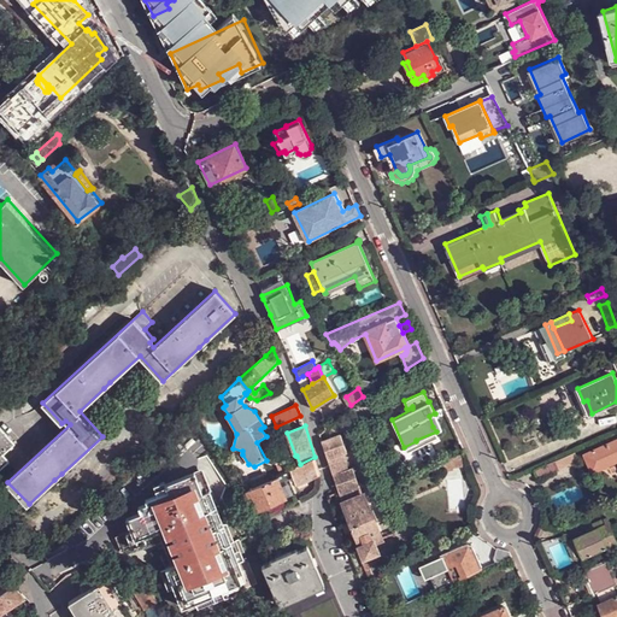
[(1,427),(0,427),(0,469),(11,460),(5,453),(16,442),(1,427)]
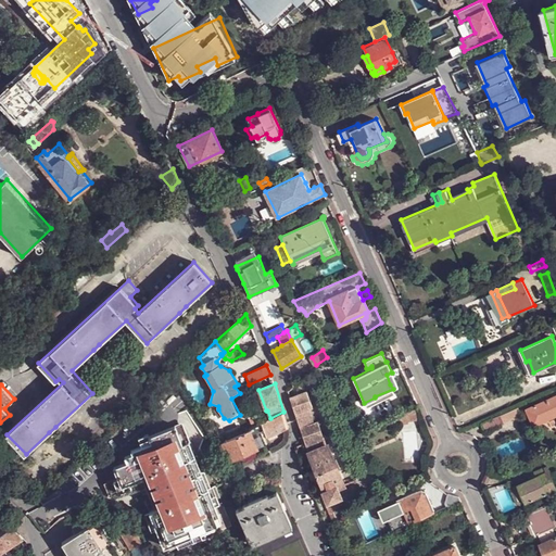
[(290,399),(306,443),(310,452),(327,445),(318,422),(314,424),(307,409),(313,407),(307,391),(290,399)]
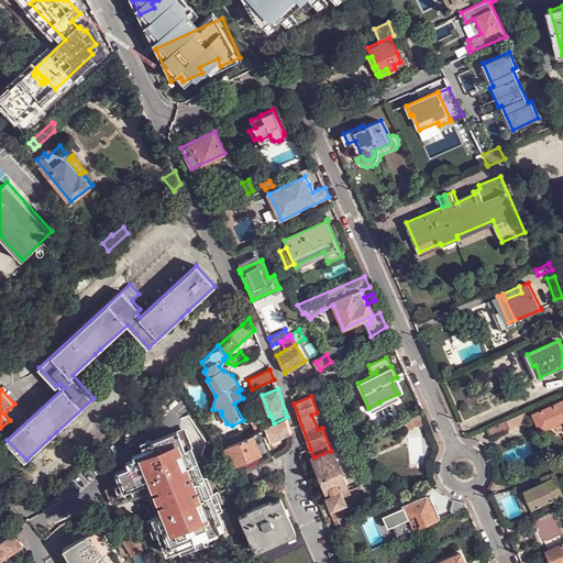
[(562,399),(556,404),(536,414),(543,430),(562,420),(562,399)]
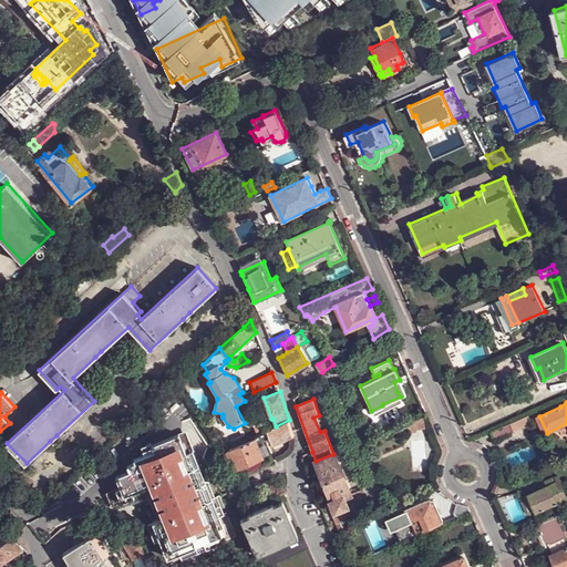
[(512,423),(515,432),(532,423),(528,414),(512,423)]
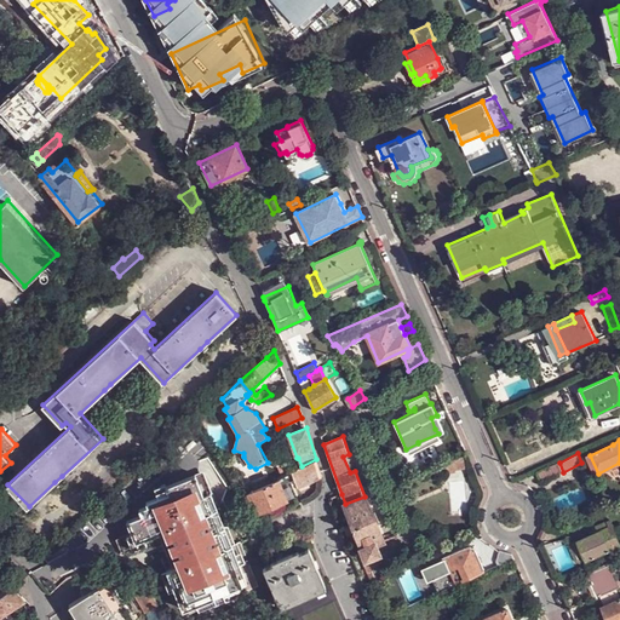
[(298,487),(322,476),(316,459),(302,466),(285,474),(280,476),(280,477),(271,481),(271,480),(253,488),(254,489),(248,493),(258,512),(298,495),(294,488),(298,487)]
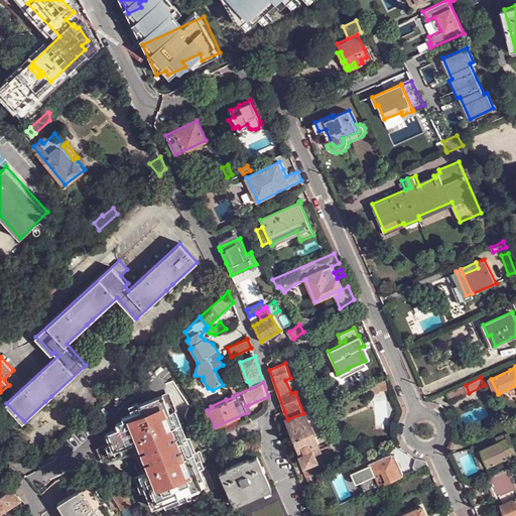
[(466,385),(447,392),(452,400),(469,393),(466,385)]
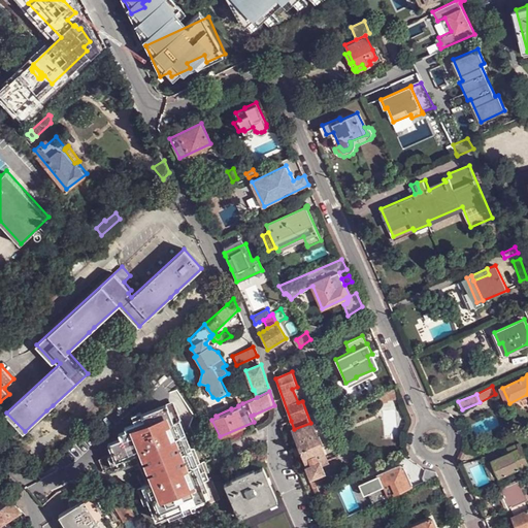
[(211,495),(169,403),(144,415),(146,421),(129,429),(130,431),(123,435),(125,439),(110,447),(116,457),(101,463),(106,475),(137,462),(149,487),(143,490),(146,498),(151,497),(154,503),(150,505),(157,520),(211,495)]
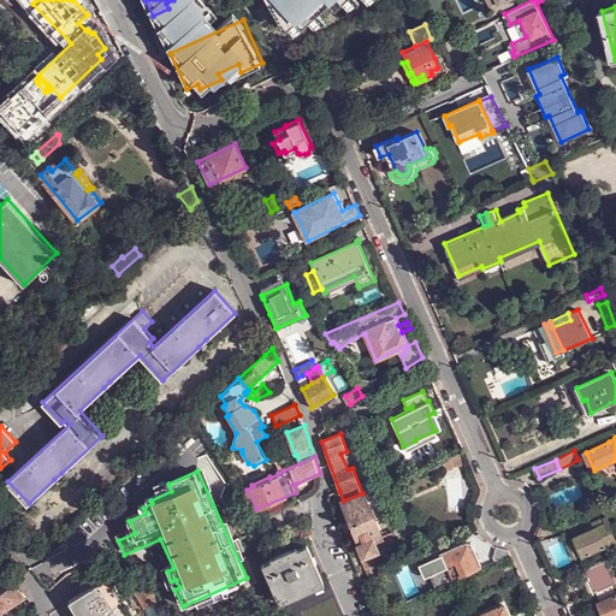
[(448,478),(449,505),(471,504),(468,475),(448,478)]
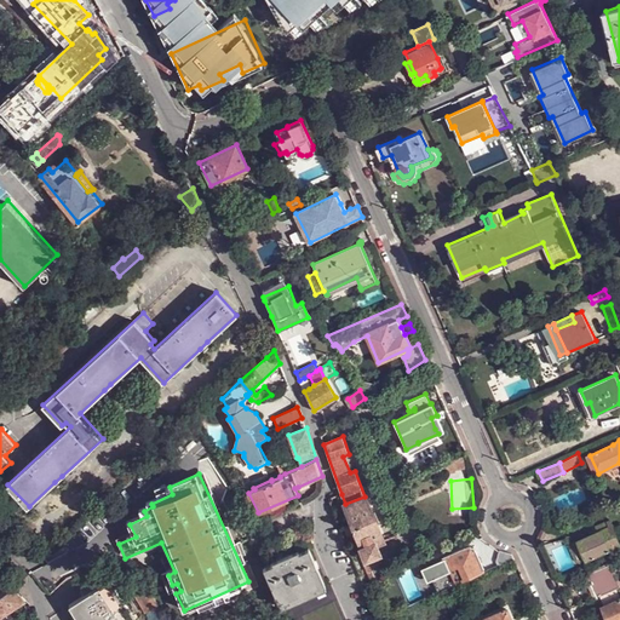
[(101,518),(105,512),(105,514),(109,516),(114,516),(118,515),(119,510),(119,506),(116,503),(120,499),(116,495),(97,514),(101,518)]
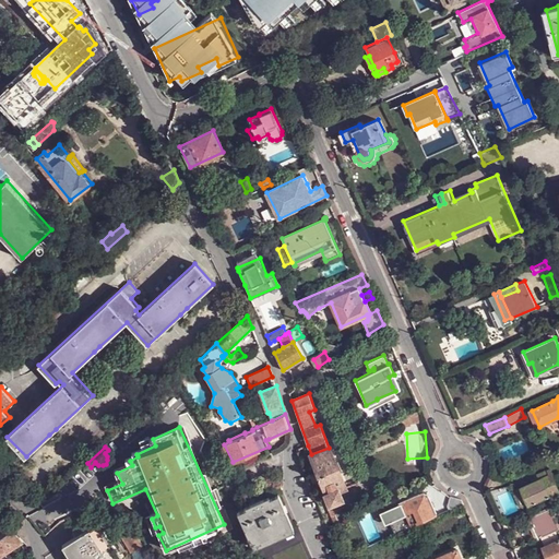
[(329,448),(311,454),(319,473),(311,476),(314,484),(322,480),(329,497),(325,498),(332,515),(335,514),(340,522),(346,519),(343,511),(347,510),(339,490),(346,487),(330,447),(329,448)]
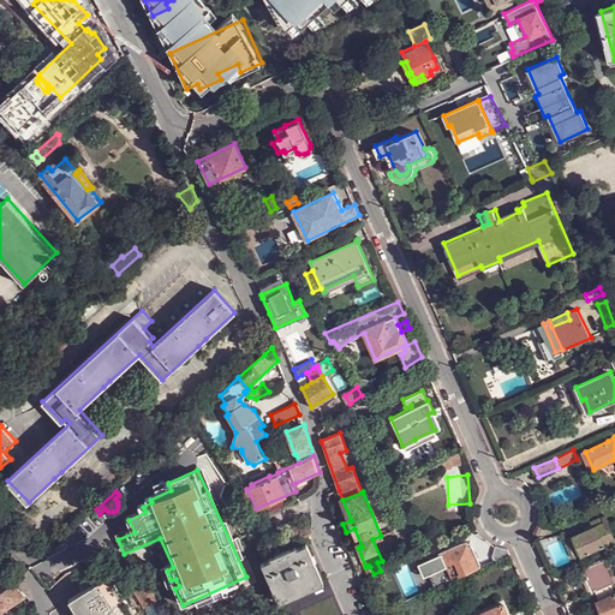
[(596,525),(604,543),(614,538),(614,535),(607,514),(603,517),(602,517),(581,526),(583,530),(596,525)]
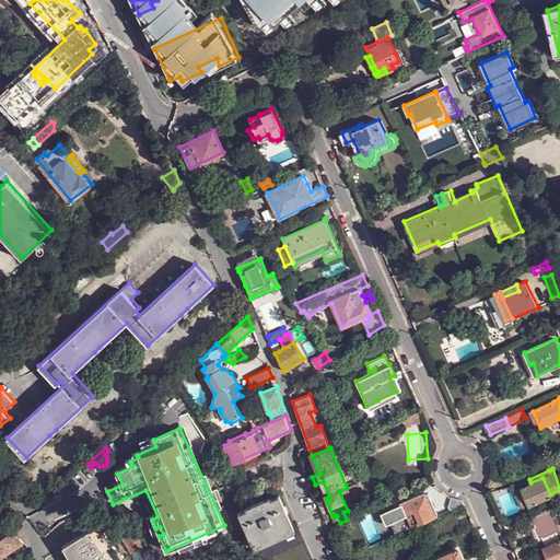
[(531,503),(550,494),(543,478),(531,482),(523,486),(531,503)]
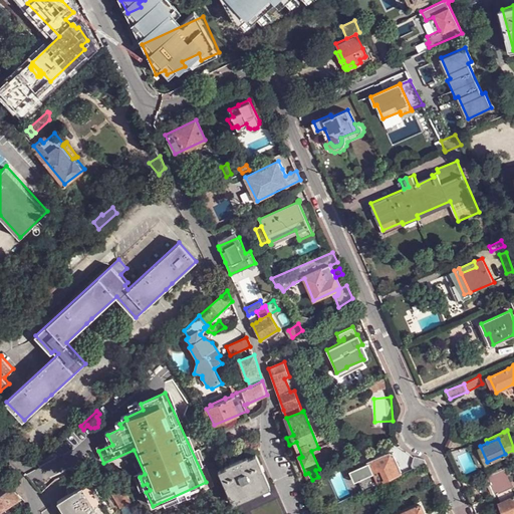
[(394,452),(389,451),(367,460),(367,459),(361,462),(362,464),(348,470),(353,481),(361,478),(367,490),(379,485),(377,482),(402,471),(394,452)]
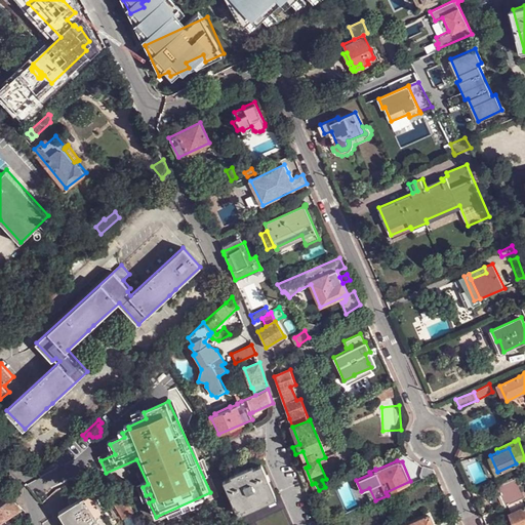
[(231,476),(224,479),(237,510),(275,492),(261,461),(254,465),(253,462),(230,474),(231,476)]
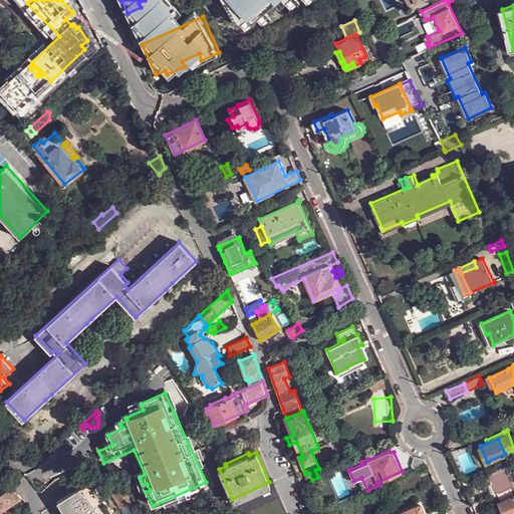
[(367,459),(366,456),(351,463),(353,468),(362,464),(361,462),(367,459)]
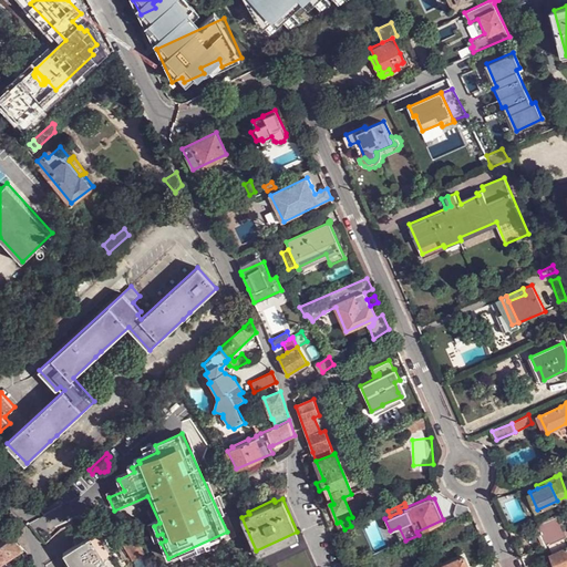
[(545,543),(546,544),(566,534),(566,532),(566,529),(559,514),(537,524),(542,534),(540,535),(543,542),(545,543)]
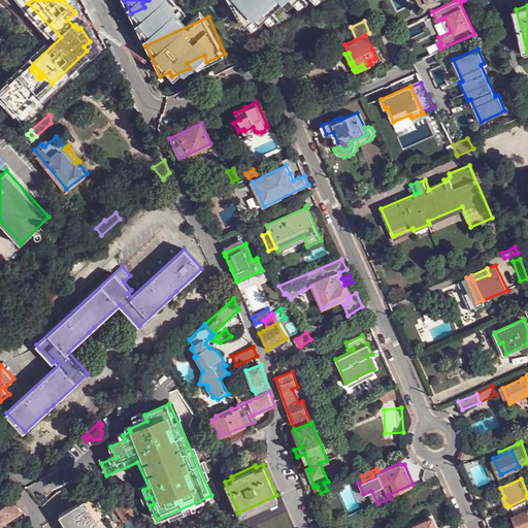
[(125,488),(102,483),(125,521),(127,527),(139,527),(135,517),(125,488)]
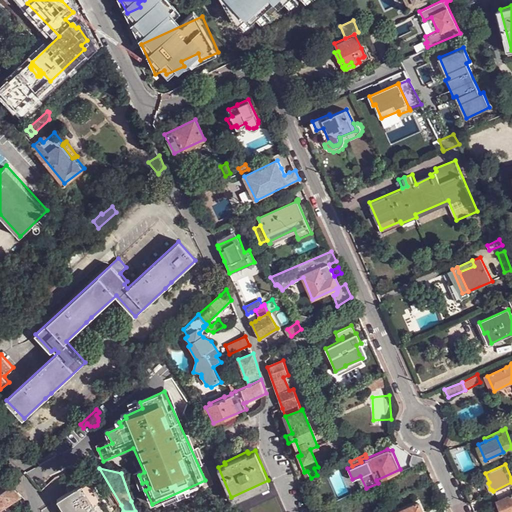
[(0,474),(0,492),(12,485),(12,484),(2,473),(0,474)]
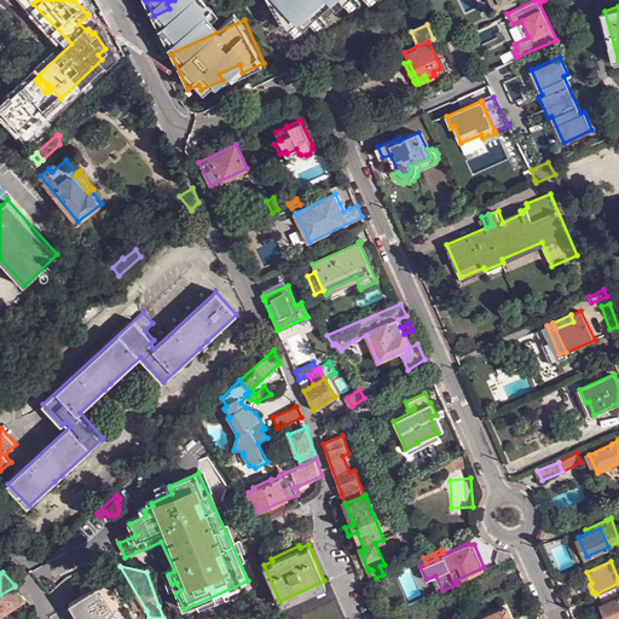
[(376,578),(370,580),(375,590),(388,585),(383,574),(376,578)]
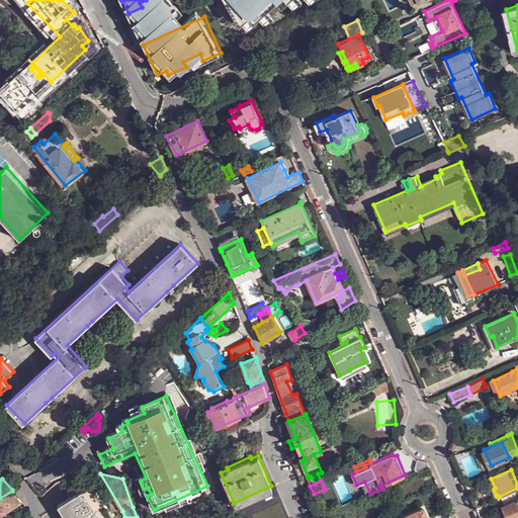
[(61,508),(67,517),(112,517),(114,517),(94,484),(79,492),(76,487),(70,491),(73,496),(59,504),(61,508)]
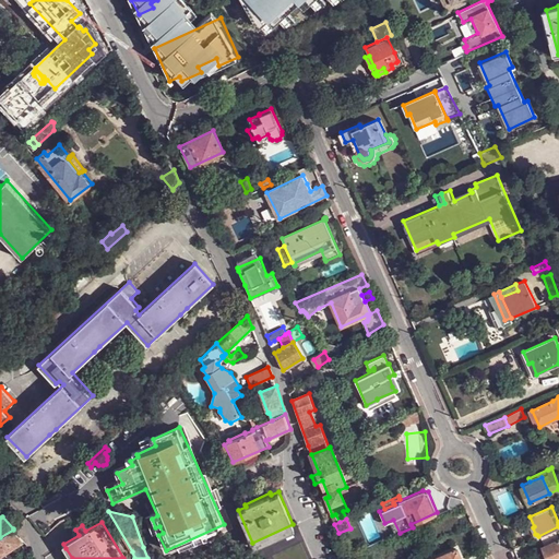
[(0,555),(24,540),(13,530),(0,537),(0,555)]
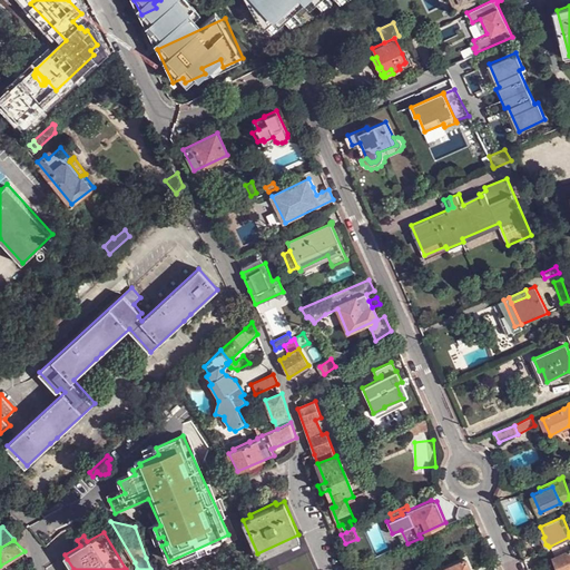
[(569,569),(569,550),(556,557),(560,569),(569,569)]
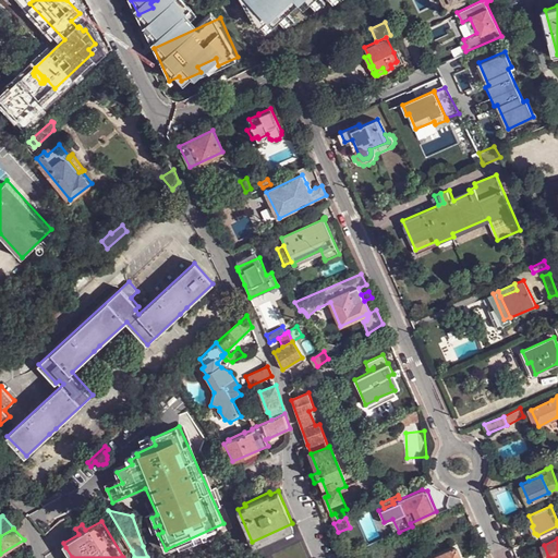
[(379,557),(389,557),(392,557),(386,543),(375,547),(379,557)]
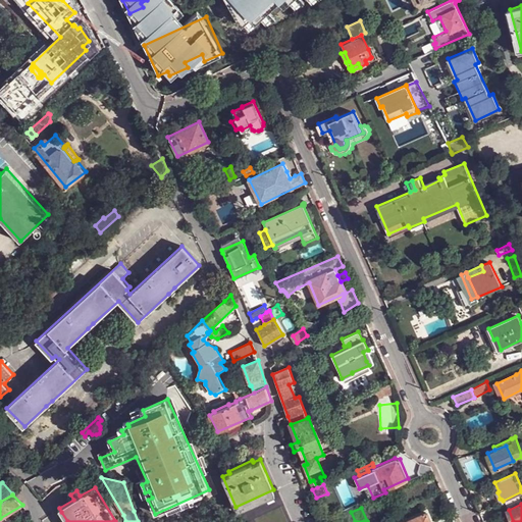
[(62,521),(67,521),(61,512),(58,514),(62,521)]
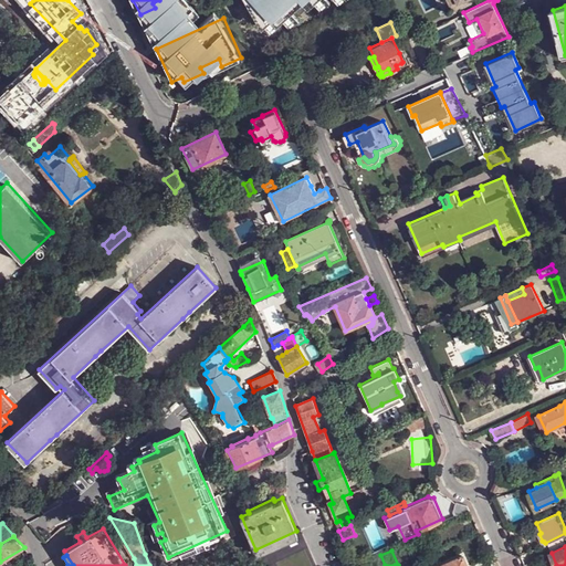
[(467,565),(462,555),(438,565),(467,565)]
